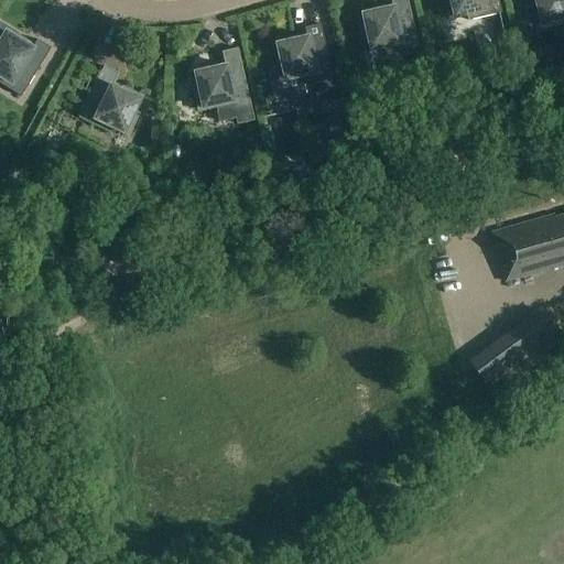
[(418,46),(407,0),(390,0),(392,8),(383,10),(383,6),(361,10),(366,28),(360,29),(366,52),(383,47),(384,54),(418,46)]
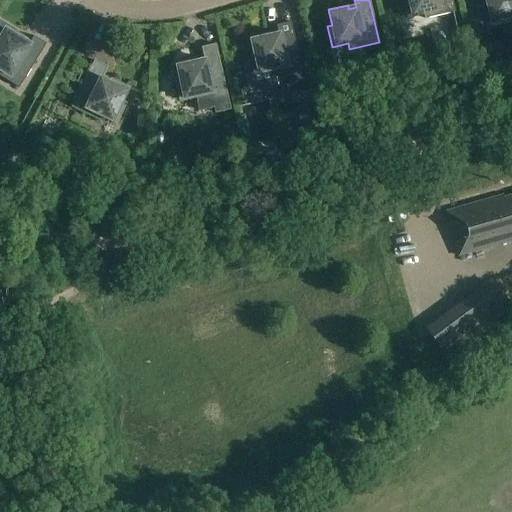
[(403,0),(408,18),(424,14),(425,19),(455,12),(452,0),(403,0)]
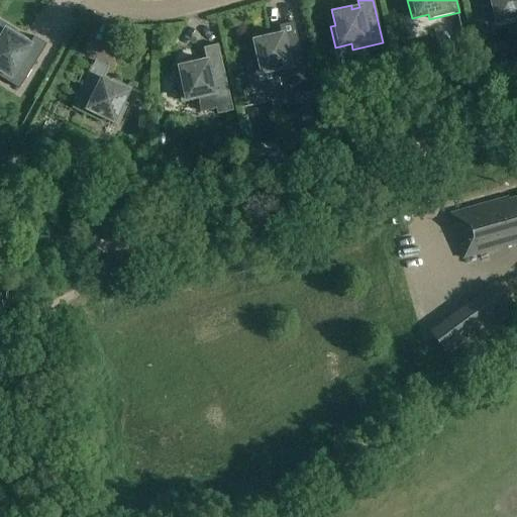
[(516,26),(516,0),(481,0),(483,8),(492,6),(497,25),(508,23),(509,28),(516,26)]
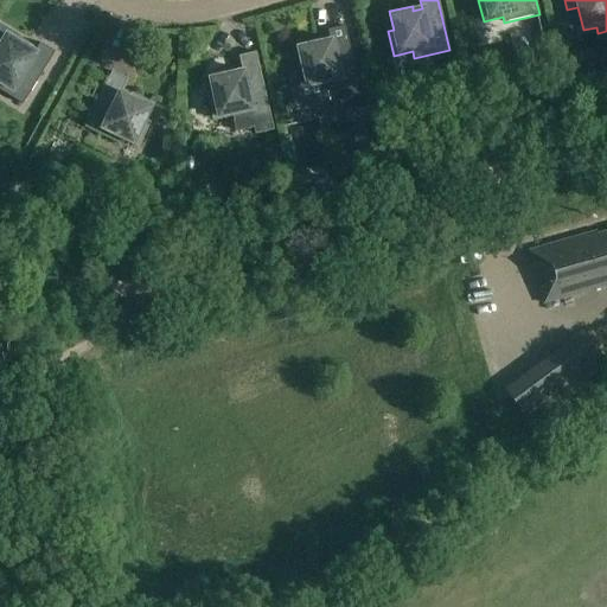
[(34,52),(26,48),(29,44),(0,25),(0,90),(23,104),(55,52),(40,43),(34,52)]
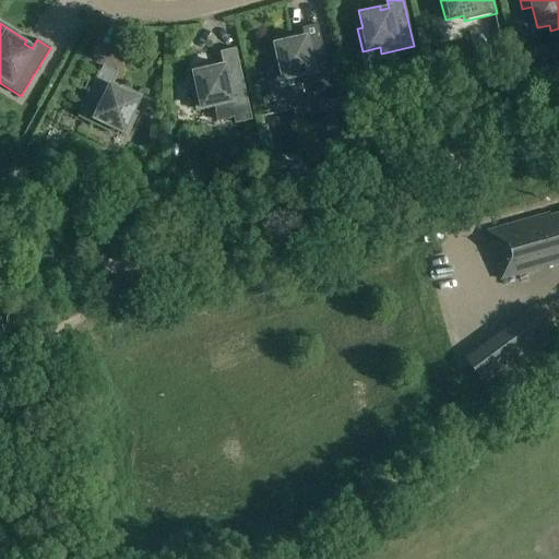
[(296,39),(295,35),(273,40),(277,57),(272,58),(277,81),(295,78),(299,95),(332,87),(318,24),(301,28),(304,37),(296,39)]
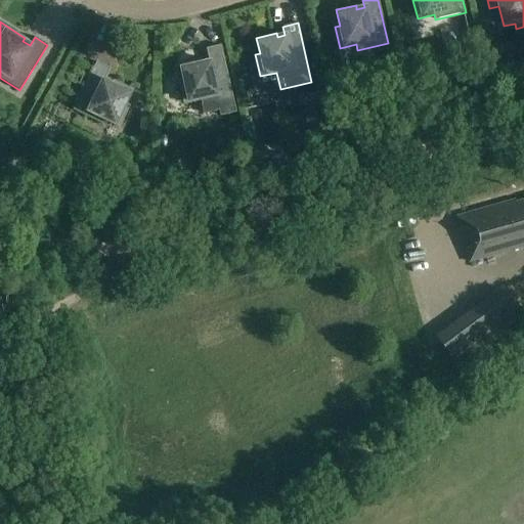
[(472,29),(462,32),(466,48),(476,45),(472,29)]
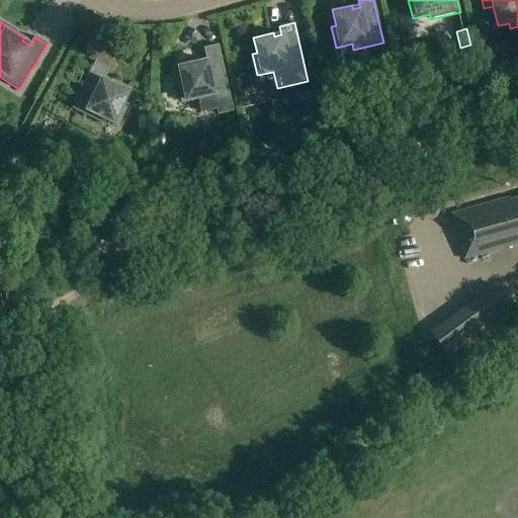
[(473,30),(476,40),(484,38),(482,28),(473,30)]
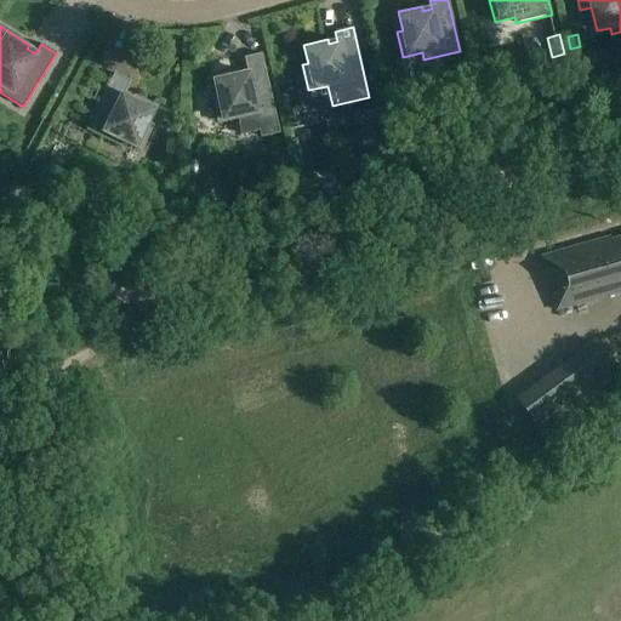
[(217,95),(212,96),(217,118),(218,121),(237,118),(238,118),(241,135),(260,131),(261,137),(280,134),(262,53),(244,58),(248,74),(238,75),(237,70),(214,77),(217,95)]
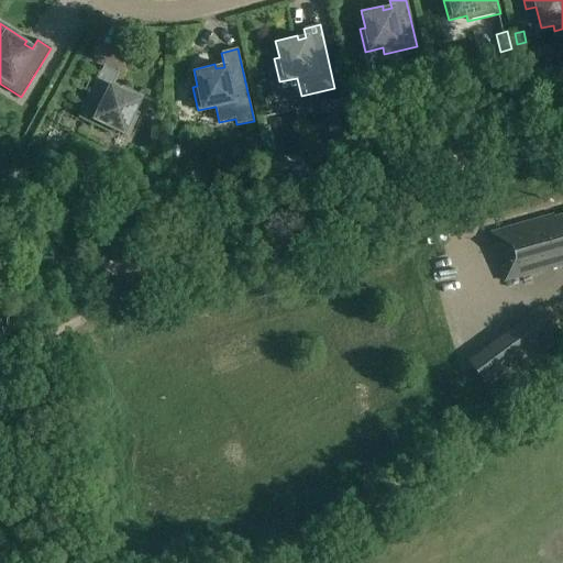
[(412,53),(416,66),(427,64),(423,51),(412,53)]
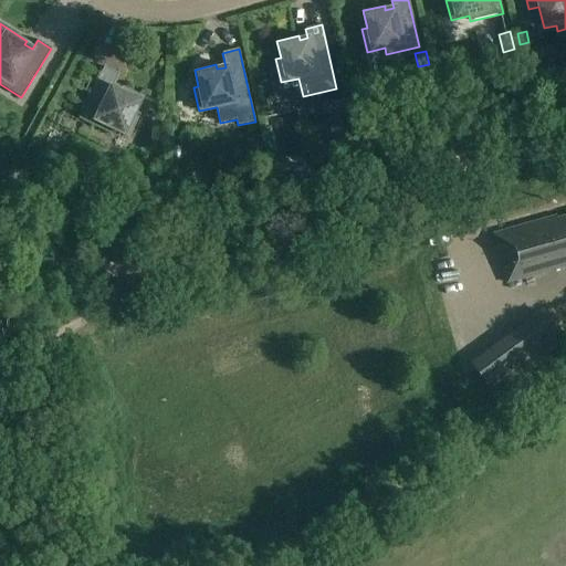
[(121,91),(113,87),(118,74),(104,67),(79,118),(109,134),(113,128),(128,136),(139,115),(135,113),(143,96),(123,87),(121,91)]
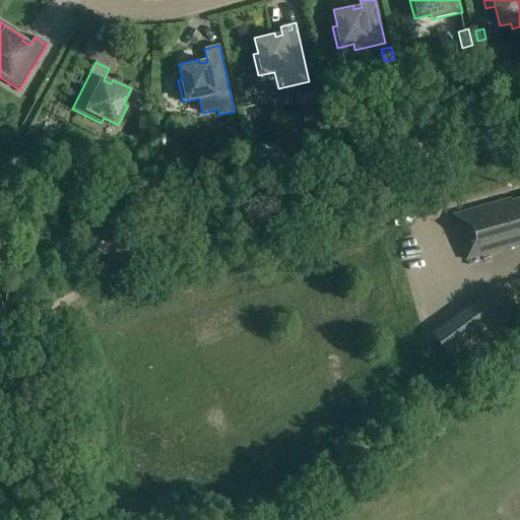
[(319,91),(296,98),(298,108),(321,103),(319,91)]
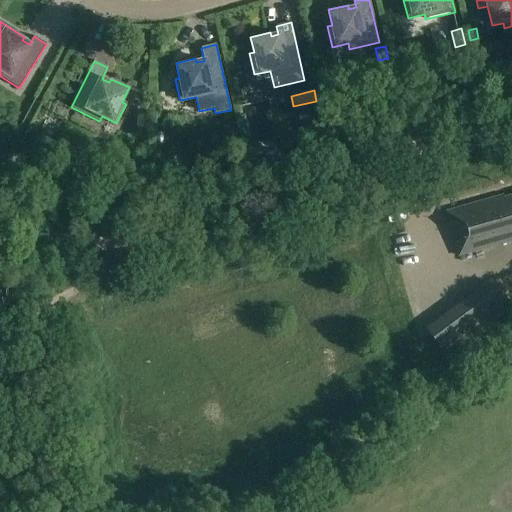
[(459,256),(511,241),(511,196),(505,199),(504,196),(446,213),(450,225),(457,225),(461,240),(455,244),(459,256)]
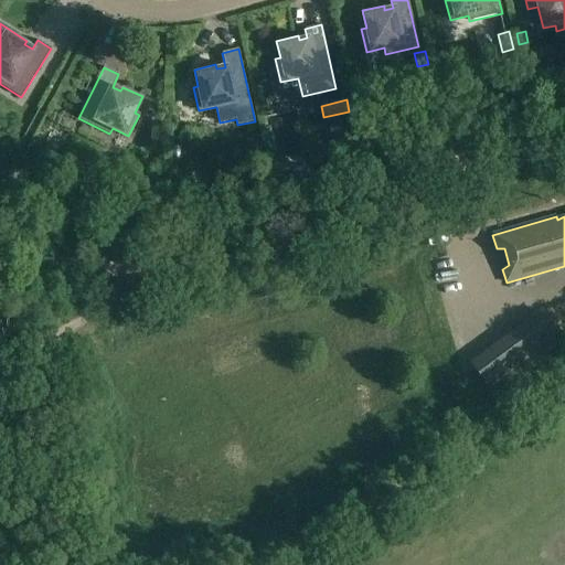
[(492,391),(563,339),(545,313),(473,366),(492,391)]
